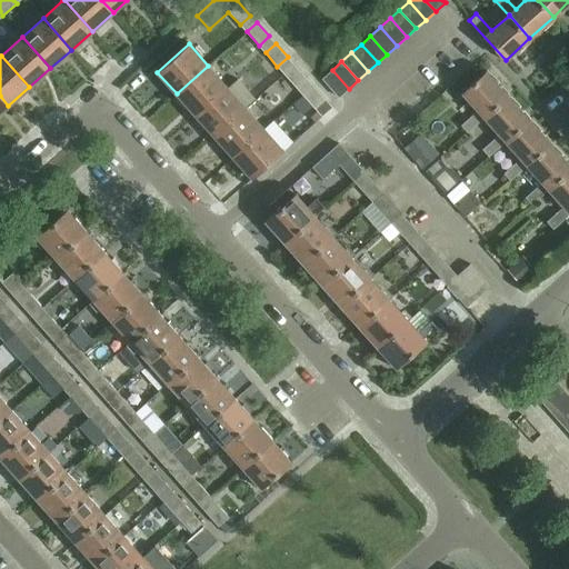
[(296,87),(307,78),(295,65),(283,73),(296,87)]
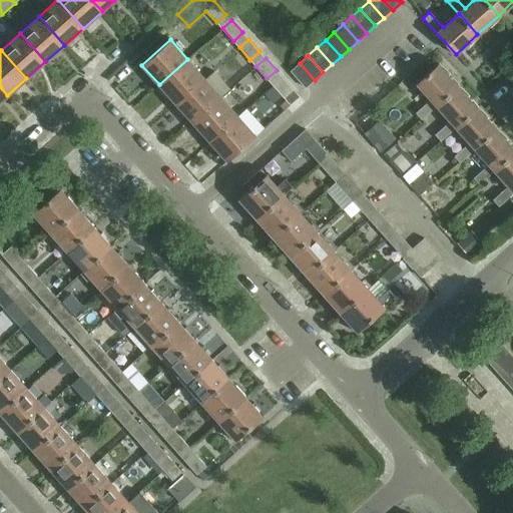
[(175,103),(204,78),(187,59),(159,84),(175,103)]
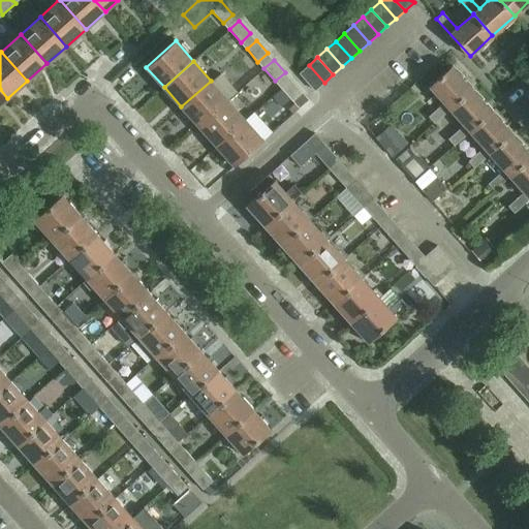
[(300,73),(315,91),(324,83),(309,65),(300,73)]
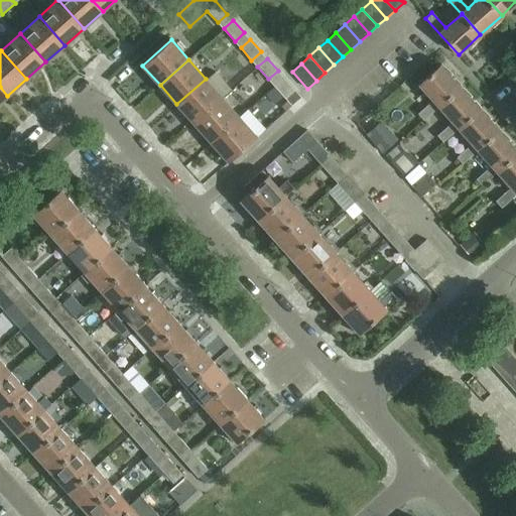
[(423,120),(439,106),(438,106),(460,87),(440,65),(419,84),(433,100),(418,113),(423,120)]
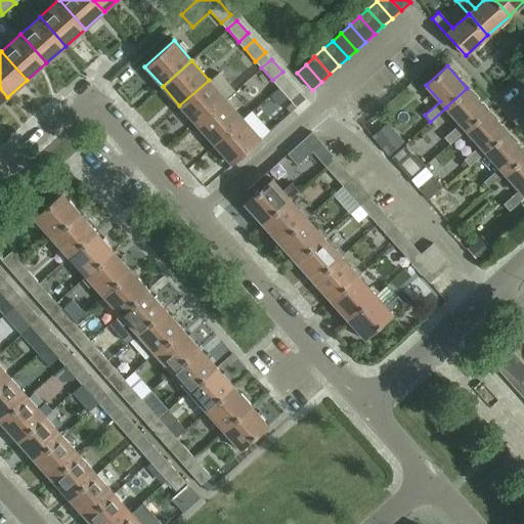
[(306,98),(289,79),(278,87),(297,106),(306,98)]
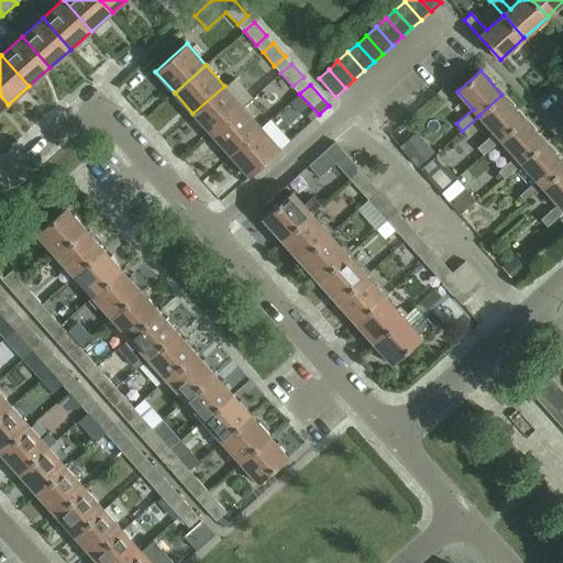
[(211,134),(243,107),(224,86),(192,113),(211,134)]
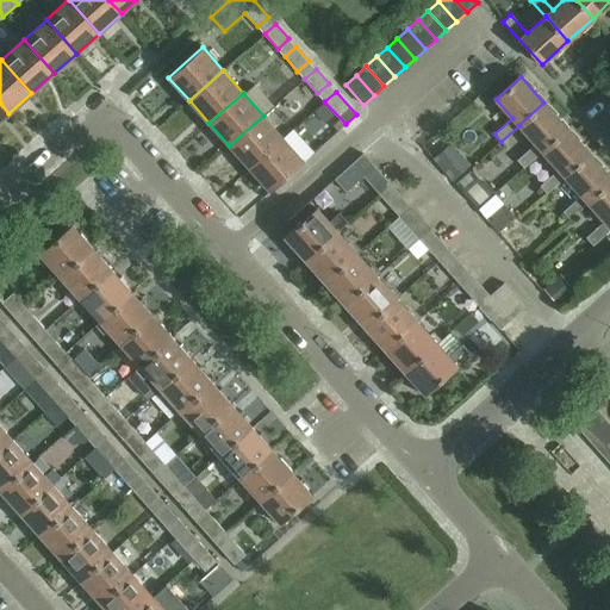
[(518,125),(520,125),(535,143),(517,160),(524,168),(542,151),(542,150),(567,129),(543,103),(518,125)]
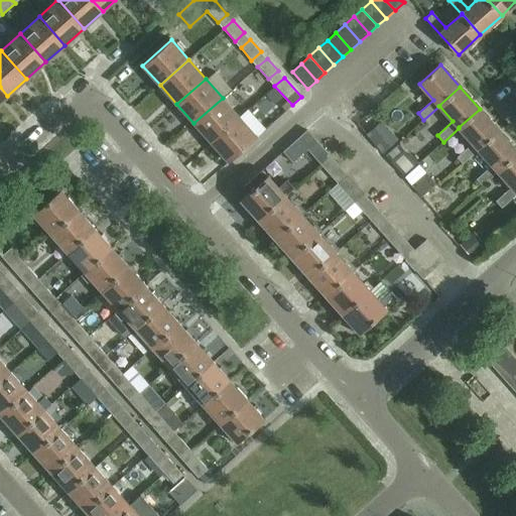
[(211,142),(239,116),(223,98),(194,123),(211,142)]
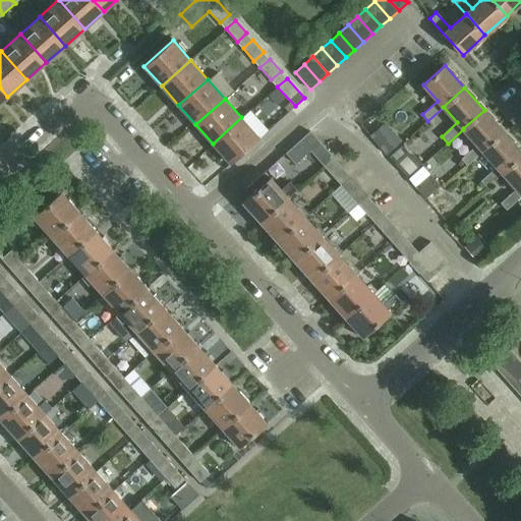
[(282,107),(287,113),(293,108),(288,103),(282,107)]
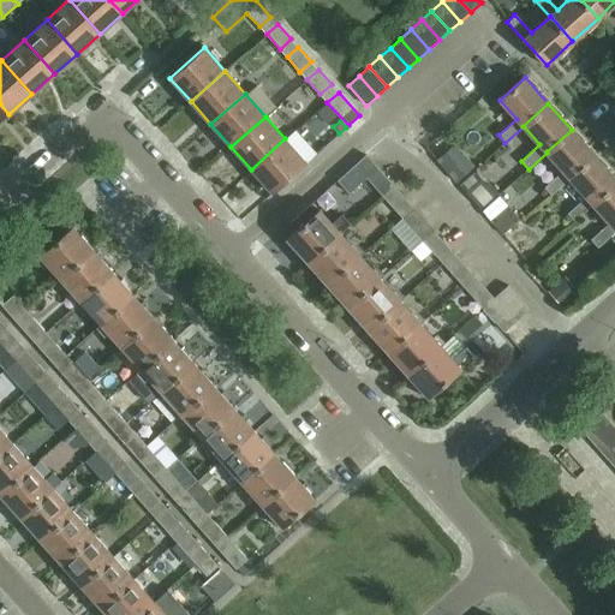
[(571,178),(595,156),(572,130),(547,151),(547,153),(563,171),(544,187),(551,196),(571,179),(571,178)]
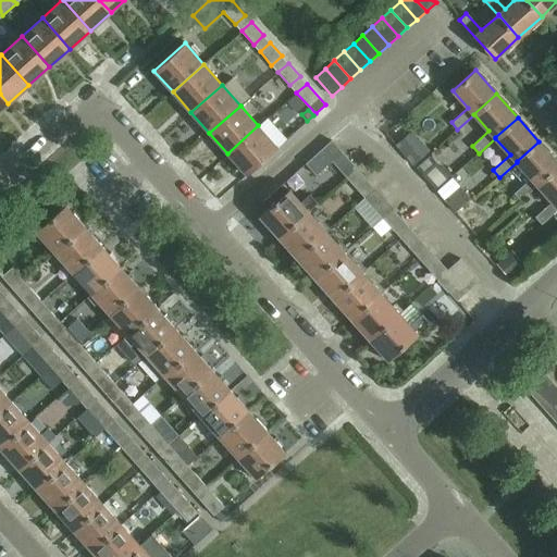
[(258,125),(227,153),(246,174),(277,147),(258,125)]
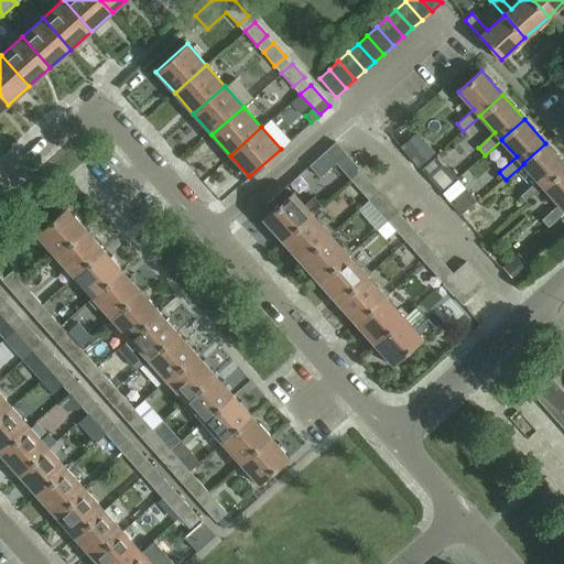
[(416,133),(399,148),(416,169),(434,154),(416,133)]
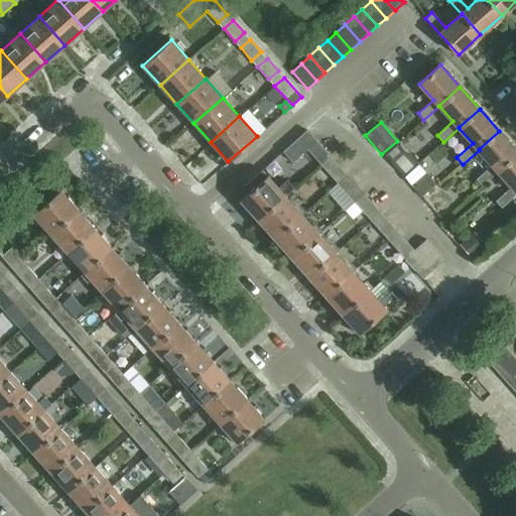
[(292,162),(307,149),(320,163),(330,155),(307,130),(283,151),(292,162)]
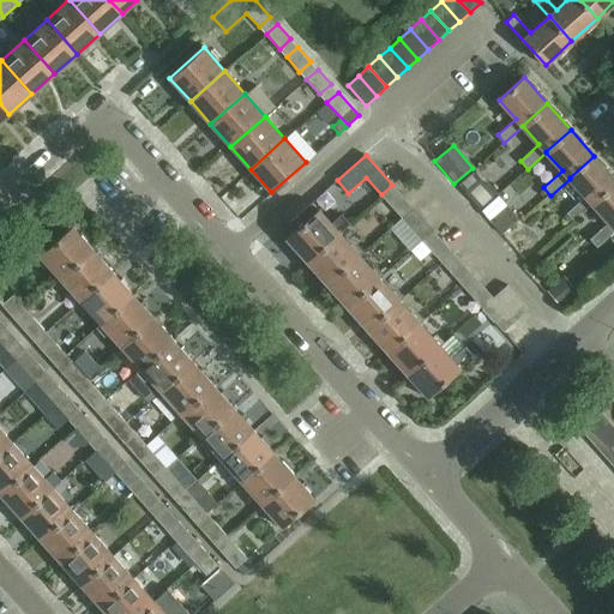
[(570,178),(570,179),(587,197),(567,214),(575,221),(593,204),(613,184),(613,178),(594,156),(570,178)]
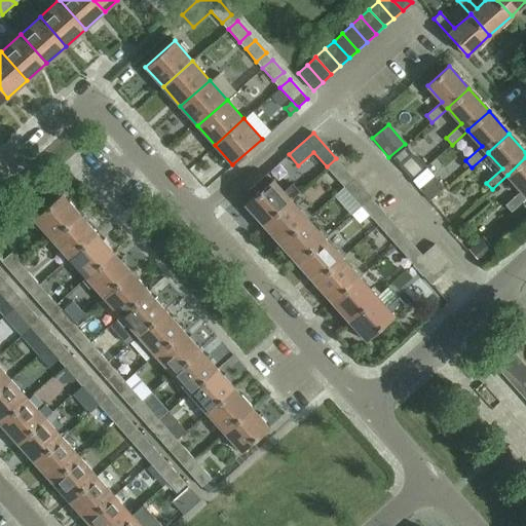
[(395,159),(411,179),(423,166),(407,148),(395,159)]
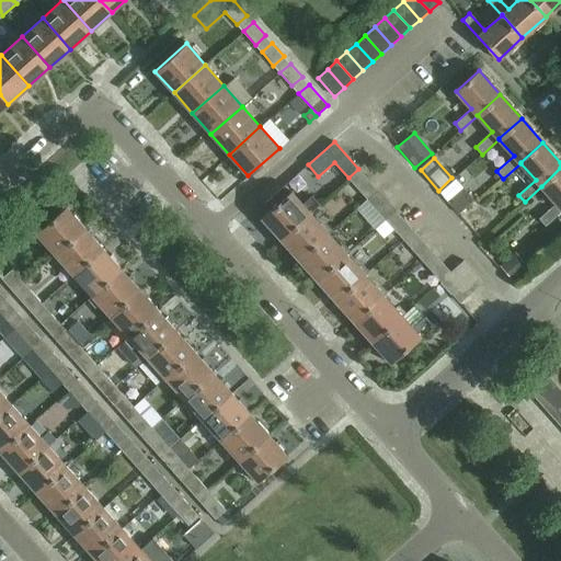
[(560,212),(560,168),(541,186),(557,204),(539,219),(546,226),(560,212)]
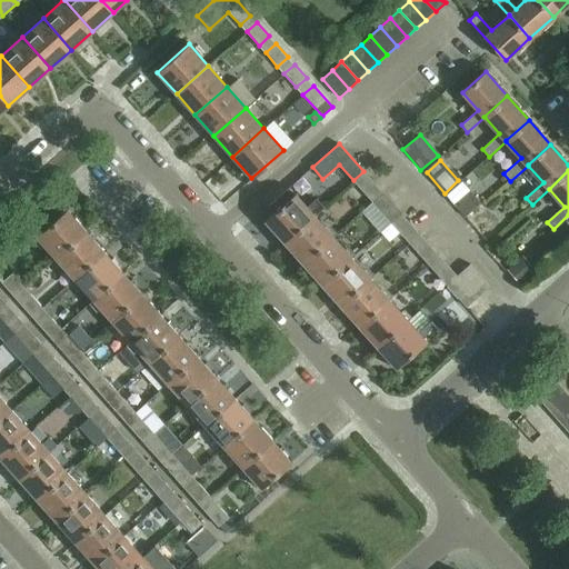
[(363,171),(353,180),(366,193),(376,185),(363,171)]
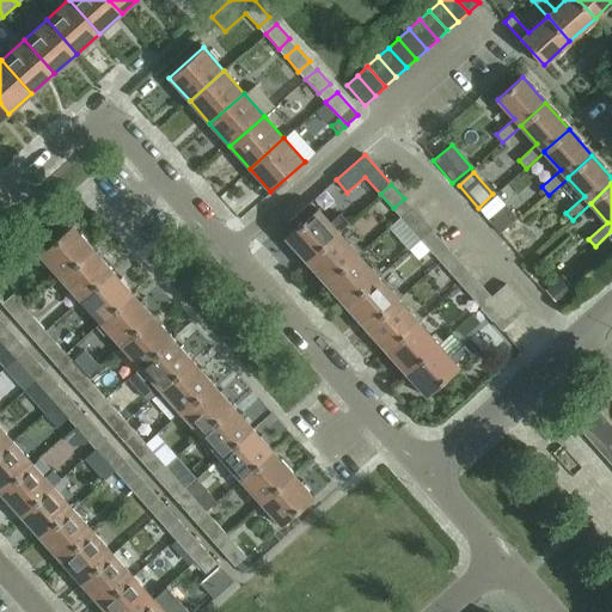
[(497,196),(481,210),(500,233),(516,219),(497,196)]
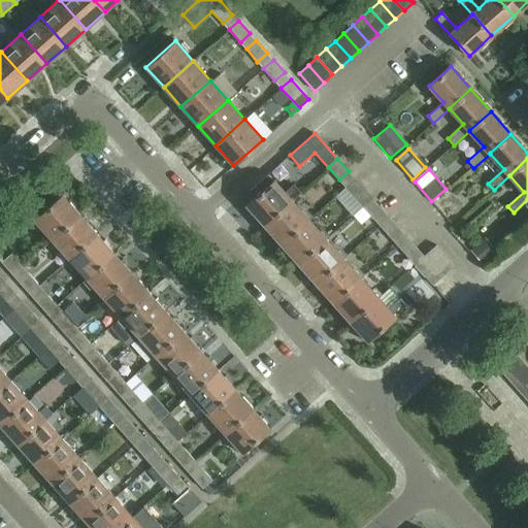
[(274,178),(244,205),(263,225),(292,199),(274,178)]
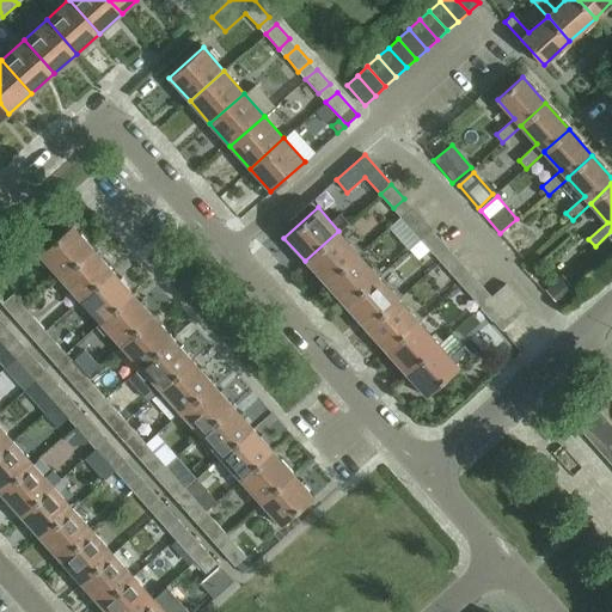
[(414,231),(424,221),(411,207),(401,216),(414,231)]
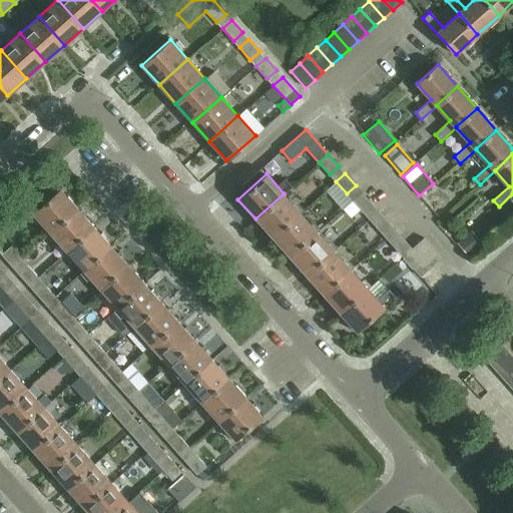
[(50,232),(78,207),(61,188),(32,213),(50,232)]
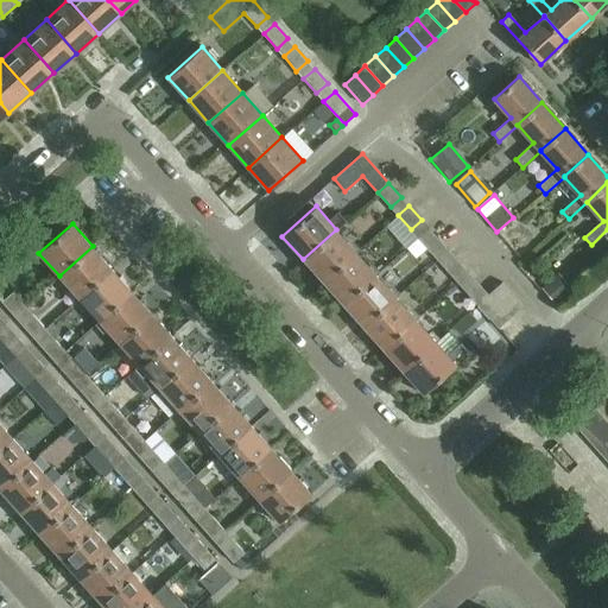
[(442,242),(429,227),(417,238),(430,252),(442,242)]
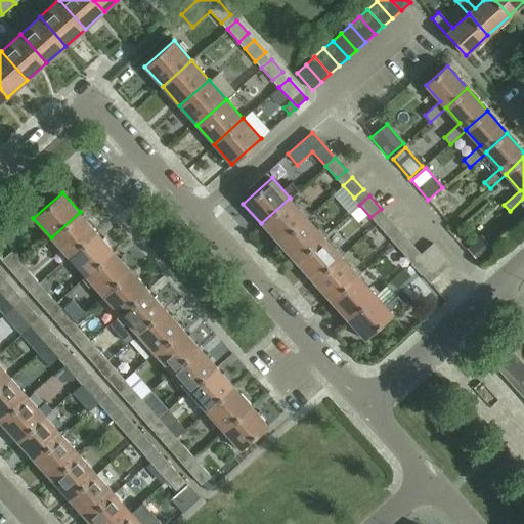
[(290,198),(261,223),(278,243),(307,217),(290,198)]
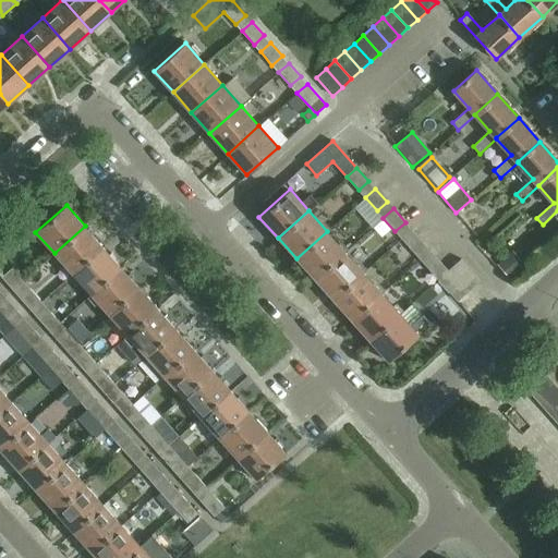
[(85,226),(55,253),(73,274),(104,246),(85,226)]
